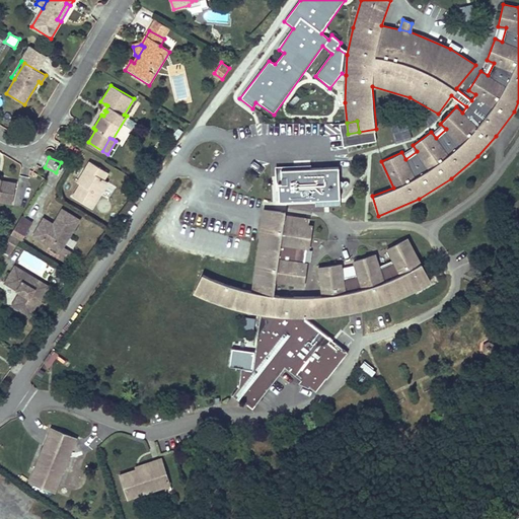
[(92,207),(107,181),(103,179),(107,172),(89,161),(85,168),(88,170),(80,184),(73,196),(92,207)]
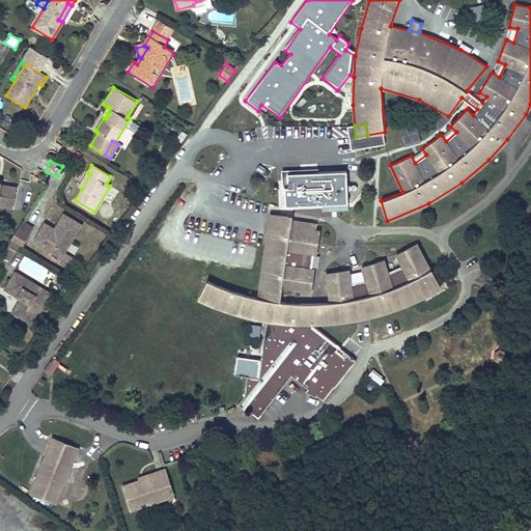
[(82,189),(90,174),(87,172),(79,187),(82,189)]
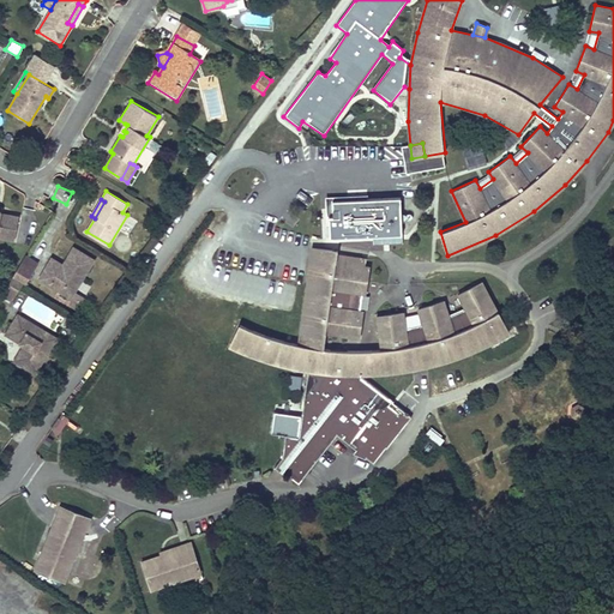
[(398,202),(330,205),(327,242),(399,239),(398,202)]
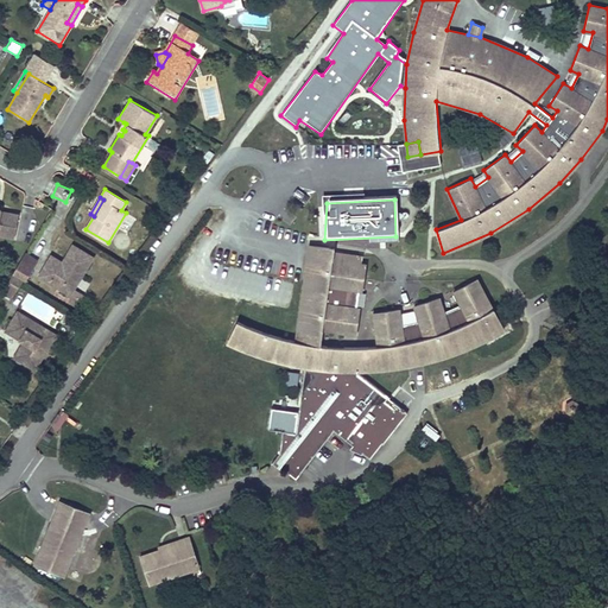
[(0,234),(14,238),(19,215),(1,211),(1,210),(0,209),(0,208),(0,234)]
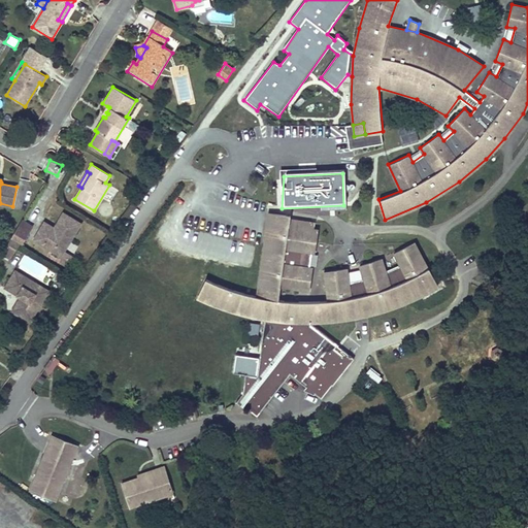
[(61,256),(80,223),(63,212),(54,228),(52,231),(47,228),(50,225),(44,222),(34,239),(43,244),(45,240),(54,245),(52,250),(61,256)]
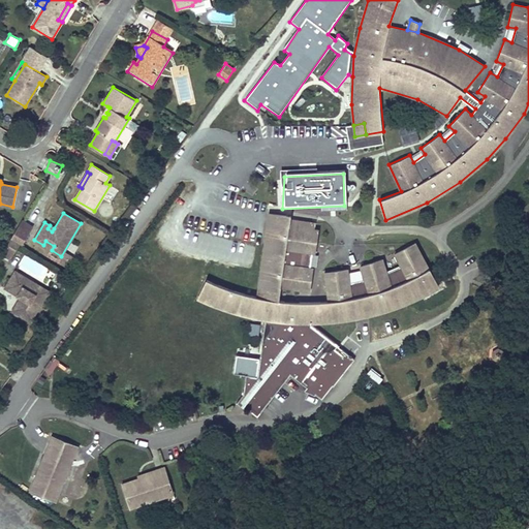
[(339,345),(350,330),(323,325),(320,331),(311,322),(347,320),(389,310),(422,297),(439,286),(415,243),(395,254),(401,266),(386,272),(382,259),(361,267),(365,279),(349,282),(347,270),(324,273),(329,301),(300,302),(296,306),(288,306),(284,301),(279,301),(281,287),(309,291),(312,268),(310,268),(312,252),(314,253),(318,229),(289,225),(290,216),(269,213),(257,297),(228,288),(207,279),(198,299),(225,310),(265,319),(266,319),(257,376),(246,375),(243,394),(237,402),(245,408),(246,407),(257,415),(290,374),(307,386),(304,390),(315,395),(316,394),(322,399),(333,385),(334,385),(354,359),(338,346),(339,345)]
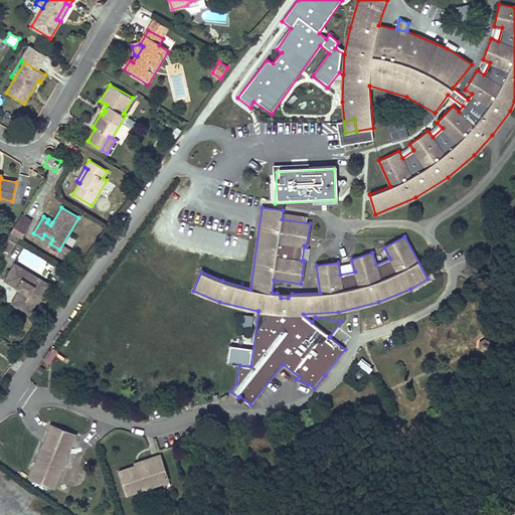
[(21,238),(32,220),(21,214),(11,231),(19,236),(21,238)]
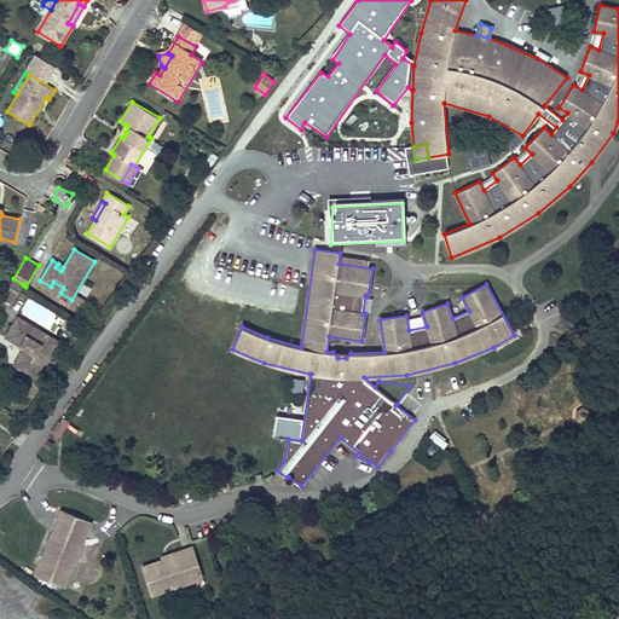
[(23,284),(13,278),(3,296),(12,302),(12,304),(23,284)]
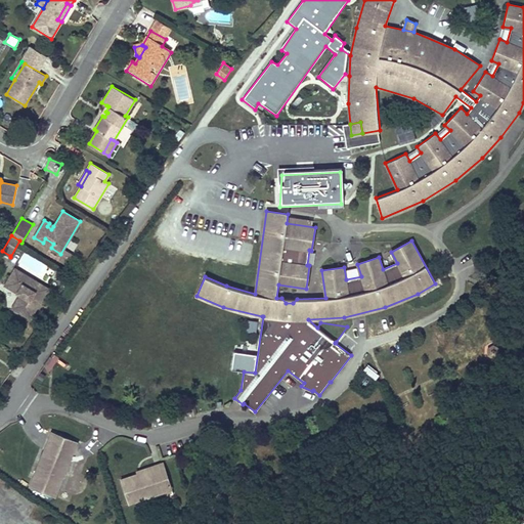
[(51,248),(53,244),(45,238),(43,243),(51,248)]
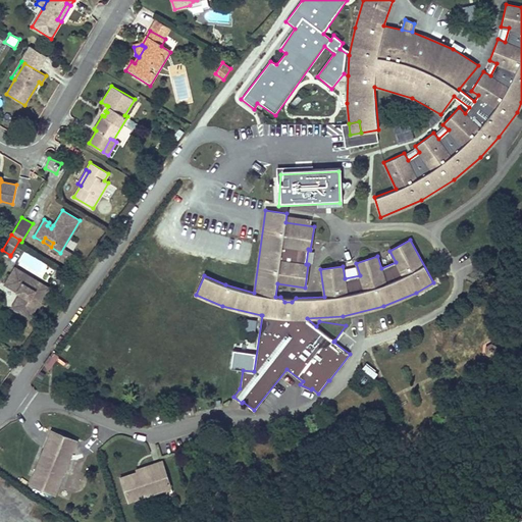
[(30,317),(48,286),(15,267),(5,284),(17,292),(18,290),(21,291),(20,293),(12,306),(30,317)]
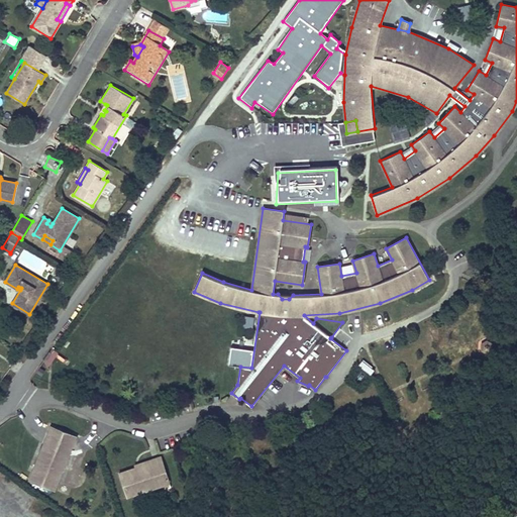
[(244,315),(242,327),(252,328),(254,316),(244,315)]
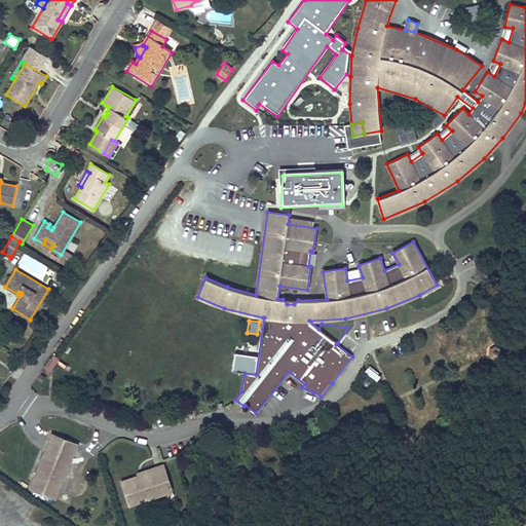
[(500,355),(500,349),(495,346),(490,349),(490,355),(495,359),(500,355)]
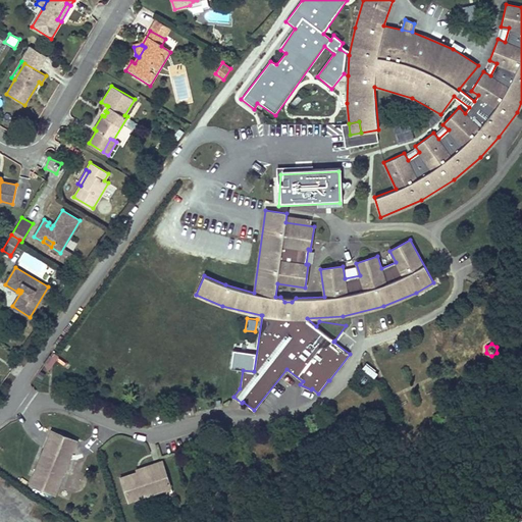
[(46,365),(52,356),(50,355),(44,363),(46,365)]
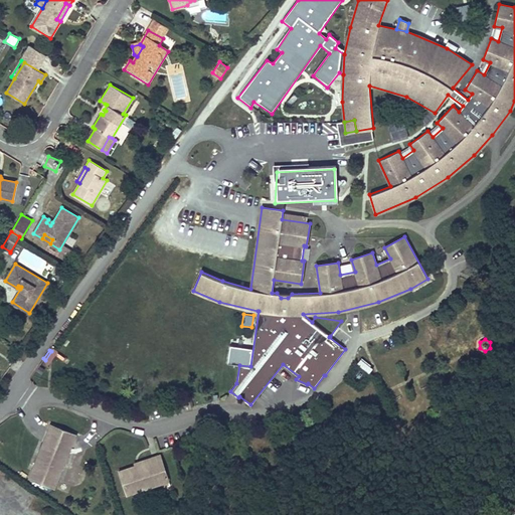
[(54,488),(68,452),(60,449),(67,432),(50,424),(29,478),(54,488)]
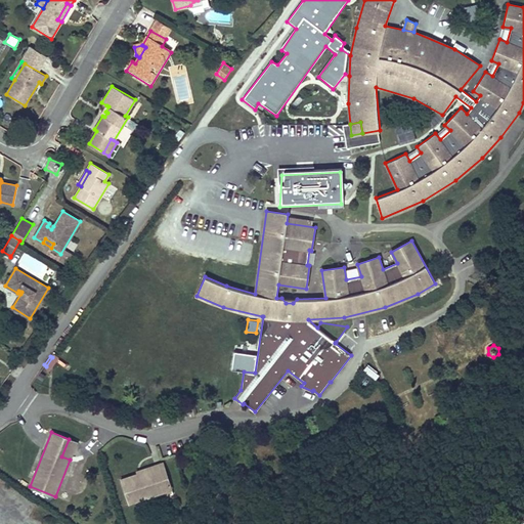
[(70,460),(77,442),(69,439),(61,456),(70,460)]
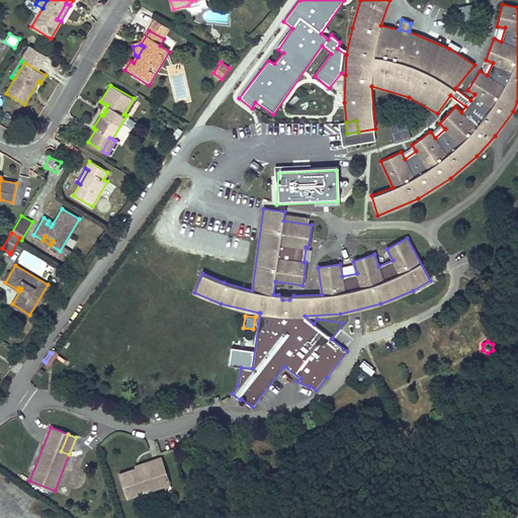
[(170,484),(161,457),(152,460),(154,464),(138,470),(137,468),(136,468),(119,473),(127,498),(170,484)]
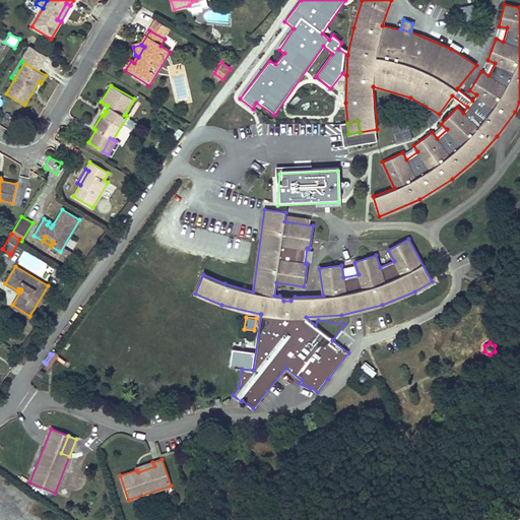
[(138,472),(154,466),(152,462),(135,467),(136,470),(137,470),(138,472)]
